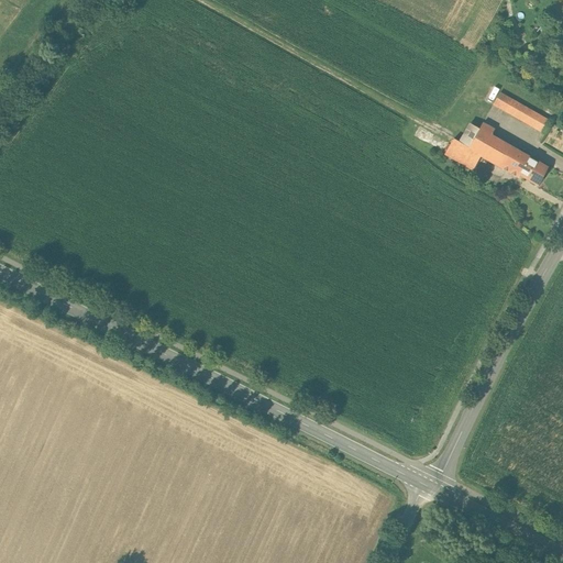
[(511,100),(500,94),(494,105),(505,111),(511,100)]
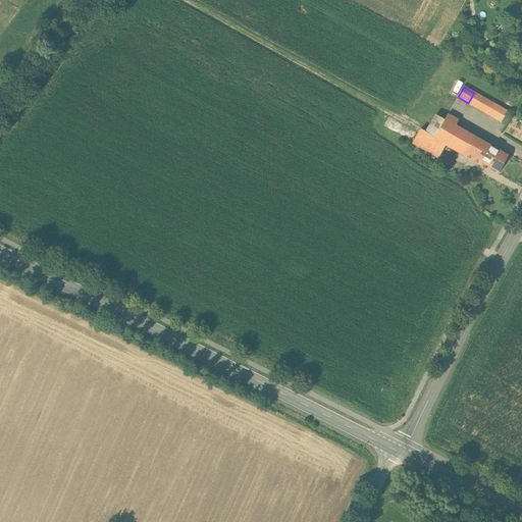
[(510,113),(474,93),(468,103),(504,123),(510,113)]
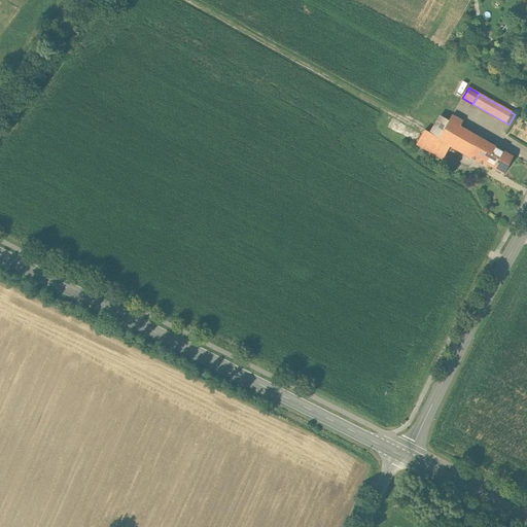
[(496,148),(459,128),(462,121),(451,115),(442,132),(450,136),(446,143),(450,145),(487,166),(489,162),(496,148)]
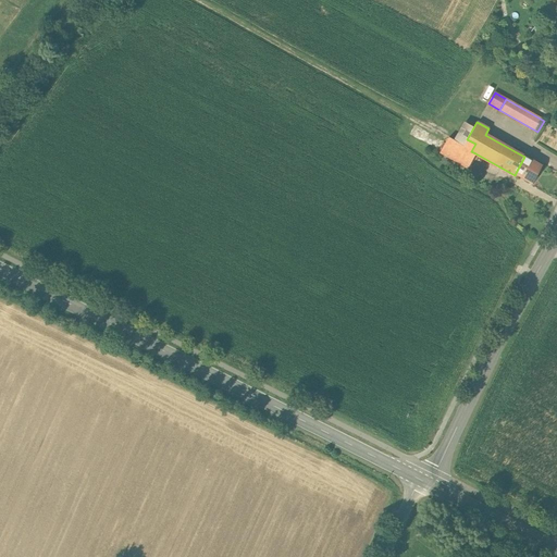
[(463,146),(448,137),(441,152),(468,168),(475,153),(471,151),(462,147),(463,146)]
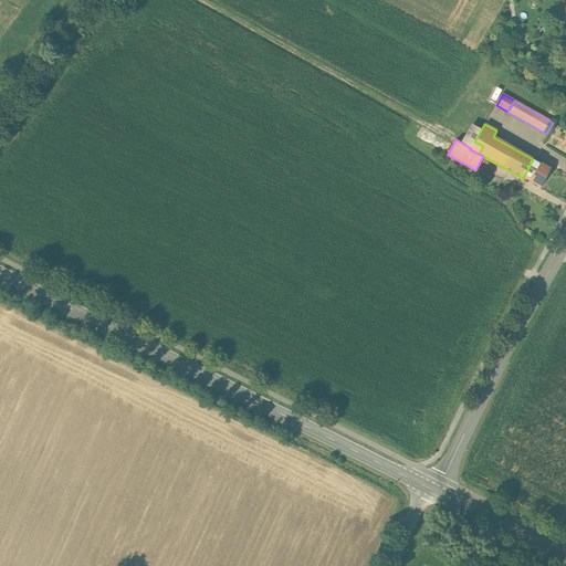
[(551,168),(533,159),(525,174),(533,179),(532,181),(541,186),(551,168)]
